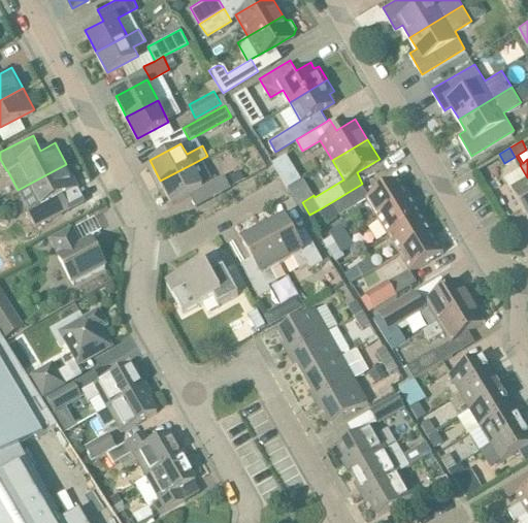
[(288,184),(302,176),(288,150),(273,158),(288,184)]
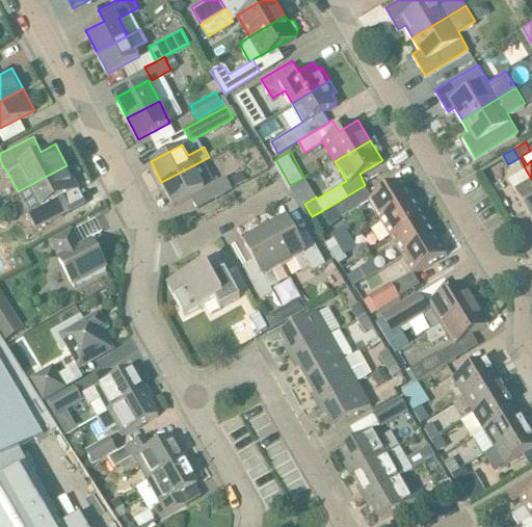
[(27,212),(35,228),(71,209),(63,194),(78,186),(67,165),(18,191),(29,211),(27,212)]
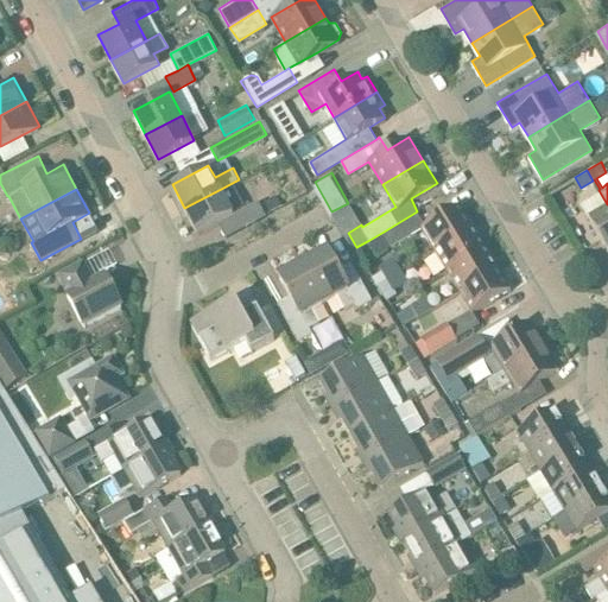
[(221,189),(184,208),(197,232),(234,213),(221,189)]
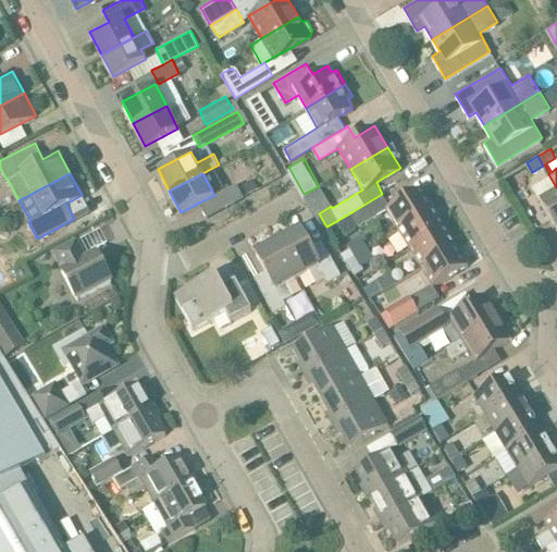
[(225,204),(242,194),(236,184),(220,193),(225,204)]
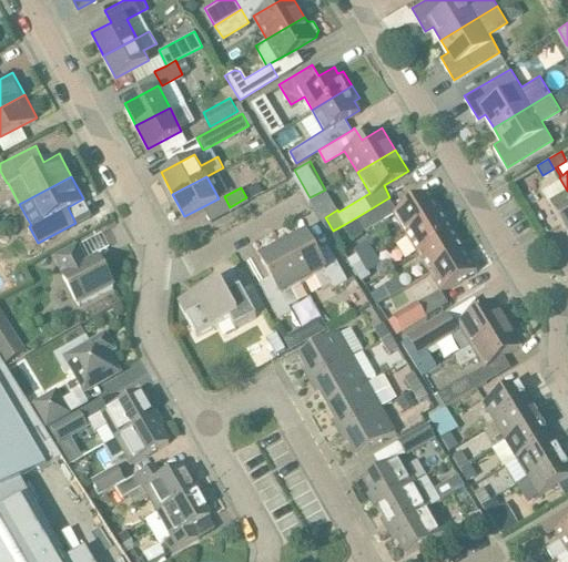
[(394,212),(405,232),(442,210),(429,190),(396,210),(389,197),(358,216),(365,227),(394,212)]
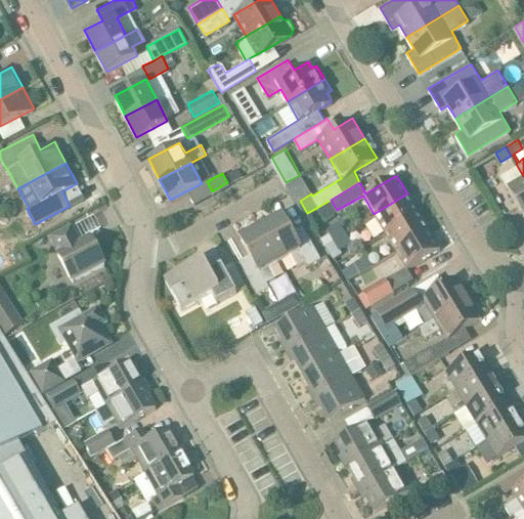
[(523,178),(508,188),(523,215),(523,178)]
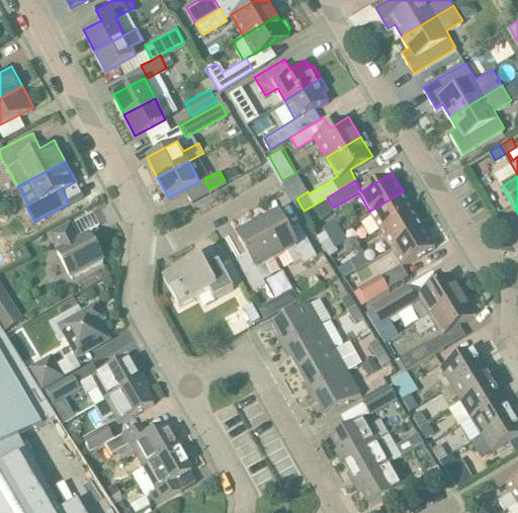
[(403,191),(369,211),(380,229),(414,209),(403,191)]
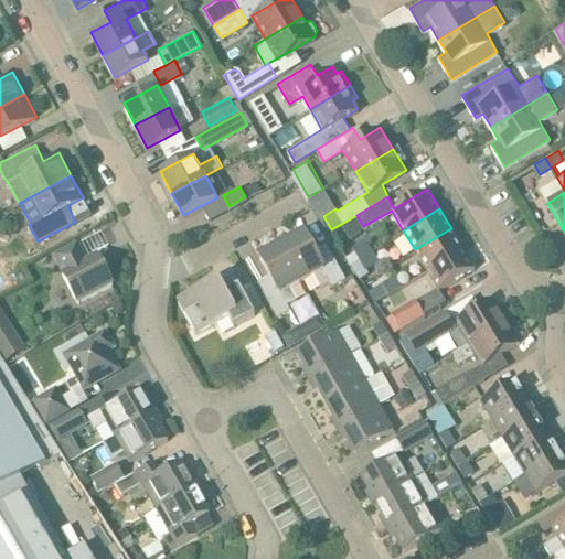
[(451,228),(415,249),(427,269),(462,247),(451,228)]
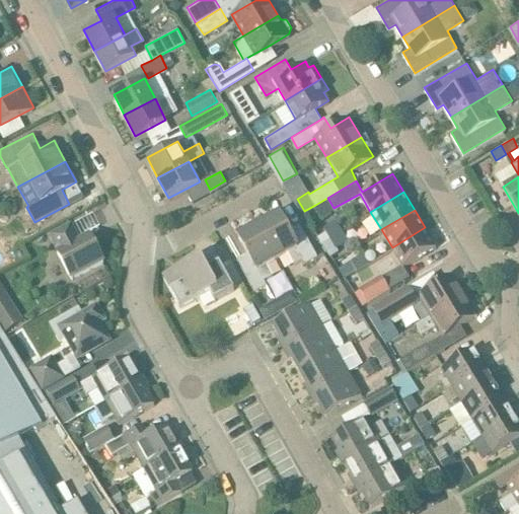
[(303,257),(305,262),(317,254),(300,223),(289,228),(279,211),(258,222),(277,257),(288,250),(294,262),(303,257)]
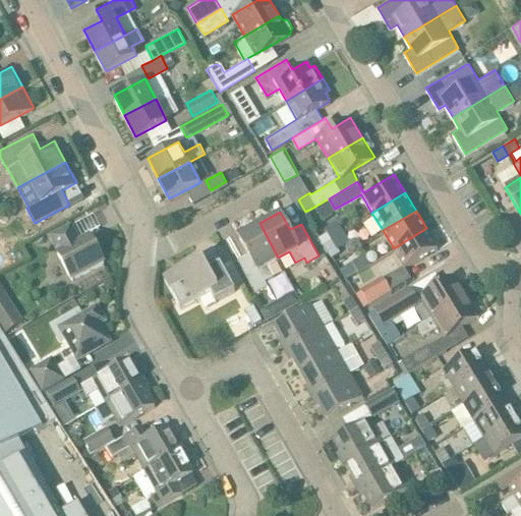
[(319,235),(323,242),(343,230),(338,220),(325,227),(327,230),(319,235)]
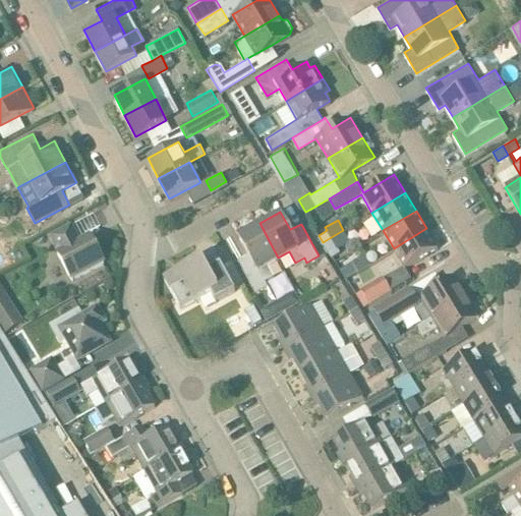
[(57,250),(71,278),(105,261),(90,233),(80,238),(72,222),(50,234),(58,250),(57,250)]
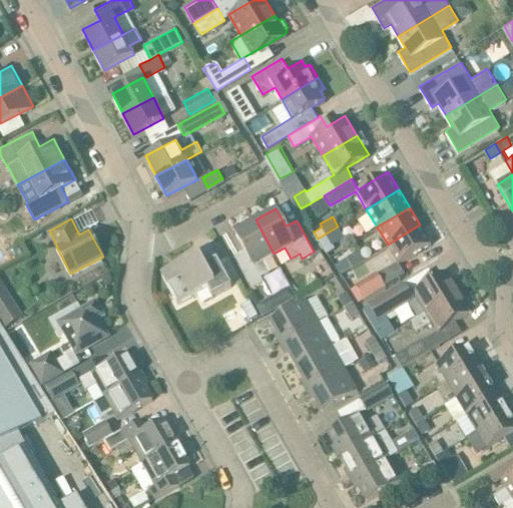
[(233,254),(251,286),(264,280),(261,275),(270,271),(264,260),(274,254),(255,219),(234,231),(244,247),(233,254)]
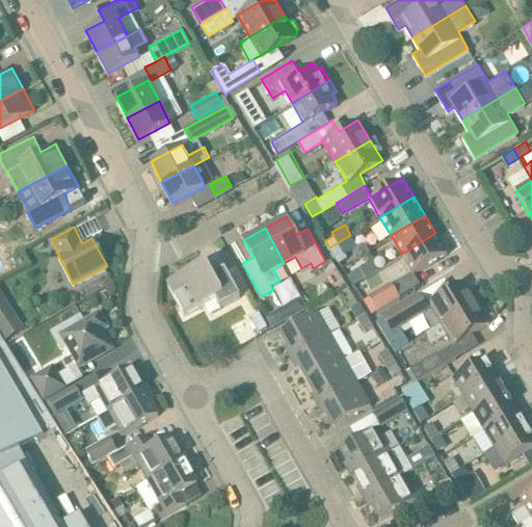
[(435,233),(402,254),(413,272),(447,252),(435,233)]
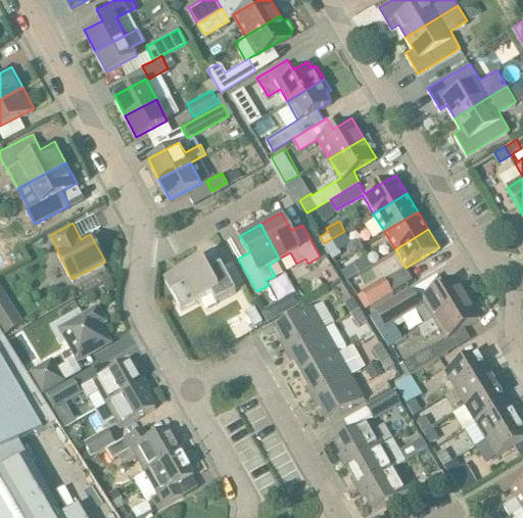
[(324,243),(332,256),(341,251),(338,247),(350,240),(344,231),(324,243)]
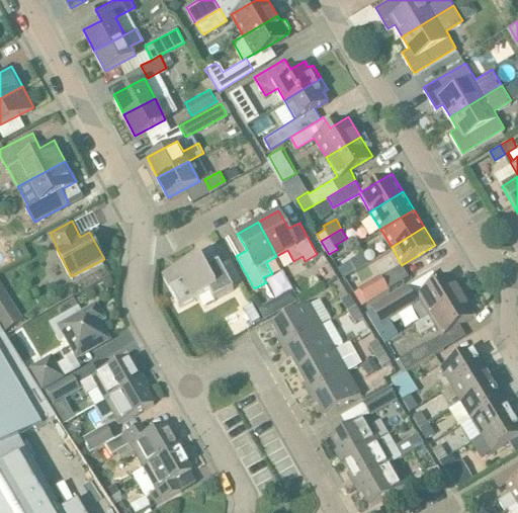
[(344,275),(368,260),(362,251),(338,266),(344,275)]
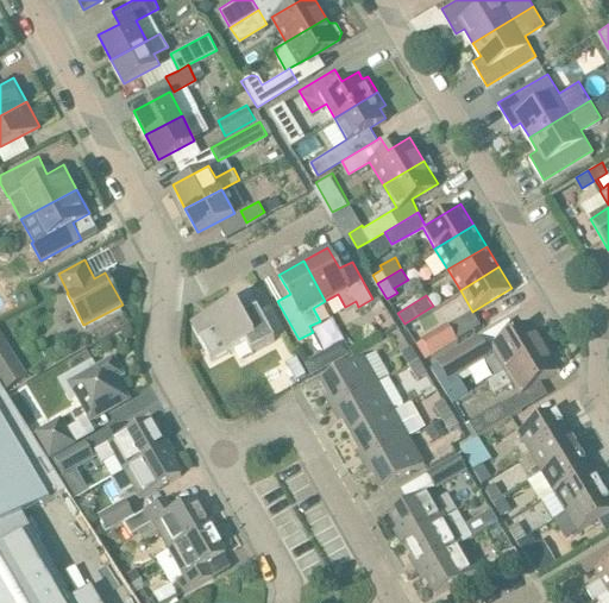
[(192,322),(211,358),(246,339),(251,349),(275,337),(257,306),(244,313),(236,297),(192,322)]
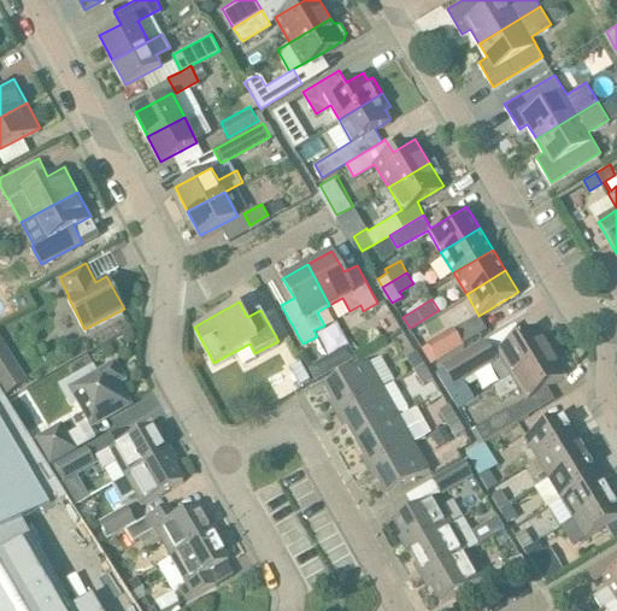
[(439,310),(410,328),(417,339),(446,322),(439,310)]
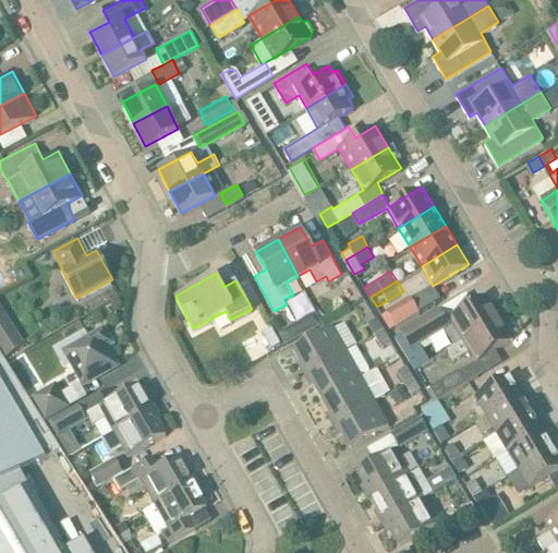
[(395,325),(420,311),(410,293),(385,309),(395,325)]
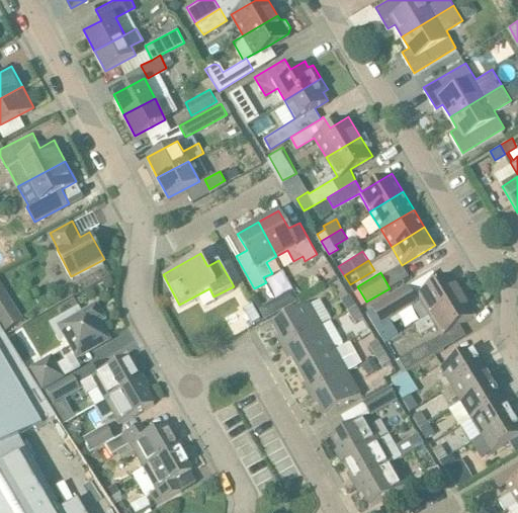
[(418,293),(430,313),(463,292),(452,273),(418,293)]
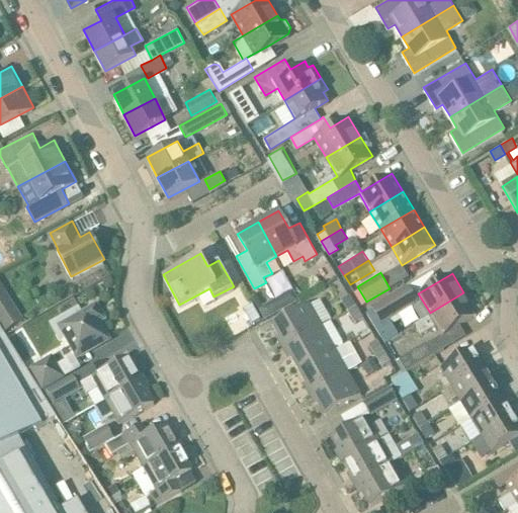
[(0,322),(5,331),(25,318),(0,276),(0,322)]
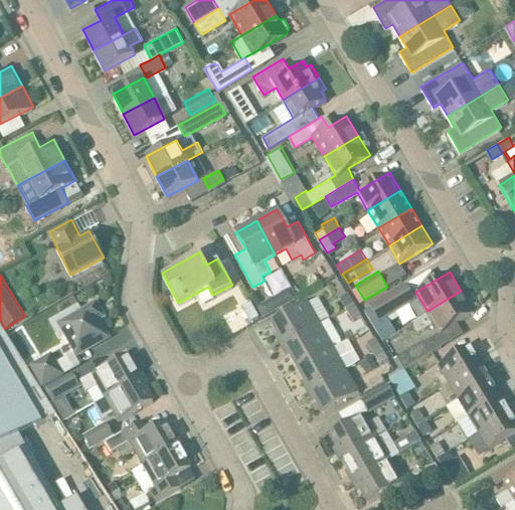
[(387,316),(415,299),(406,283),(364,309),(379,333),(382,338),(396,330),(387,316)]
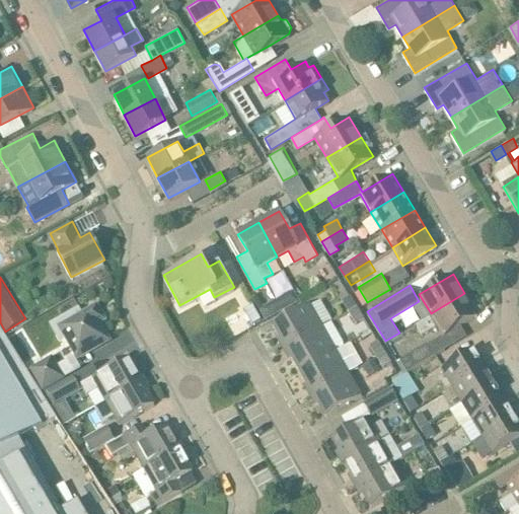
[(342,298),(349,309),(357,304),(350,293),(342,298)]
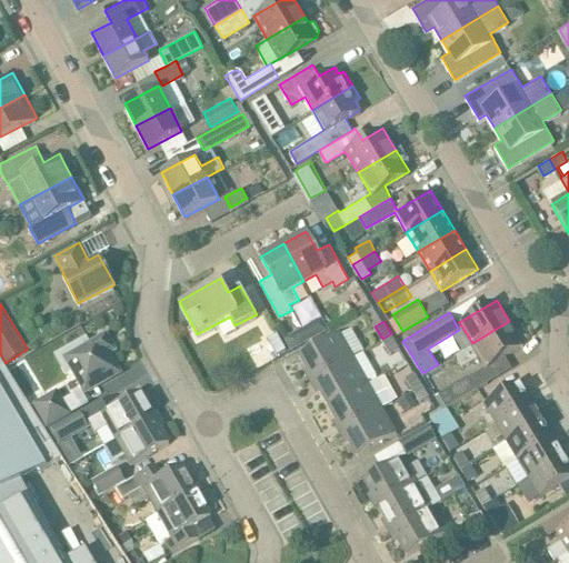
[(472,343),(456,353),(462,364),(479,354),(486,365),(505,354),(522,343),(509,321),(472,343)]
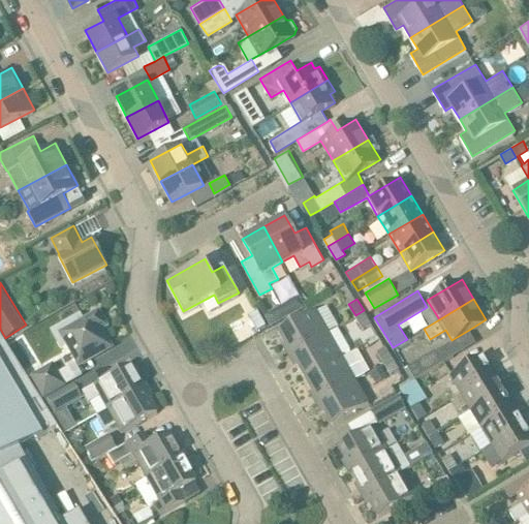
[(65,341),(78,361),(101,346),(105,337),(100,328),(109,324),(98,307),(84,315),(81,309),(50,327),(59,344),(65,341)]
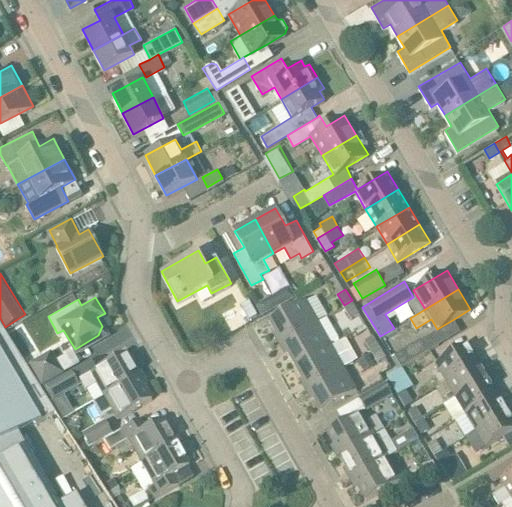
[(269,317),(283,340),(317,321),(303,298),(269,317)]
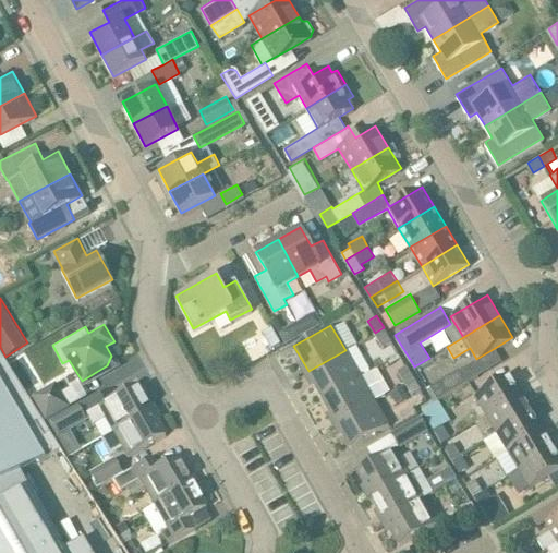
[(391,339),(384,327),(375,333),(383,345),(391,339)]
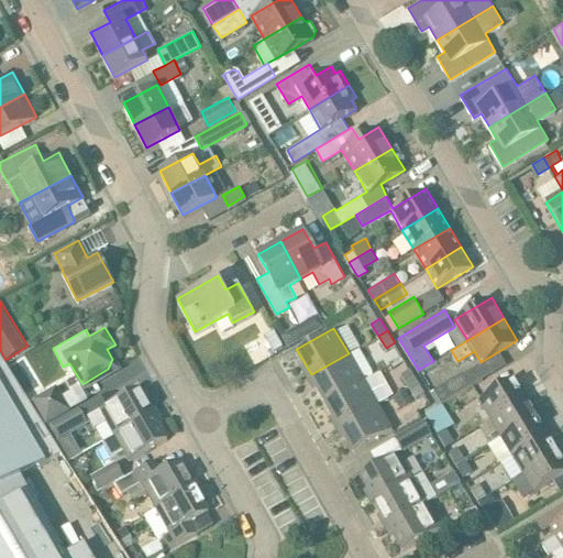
[(6,360),(0,350),(0,557),(88,557),(77,539),(64,547),(22,474),(61,451),(6,360)]
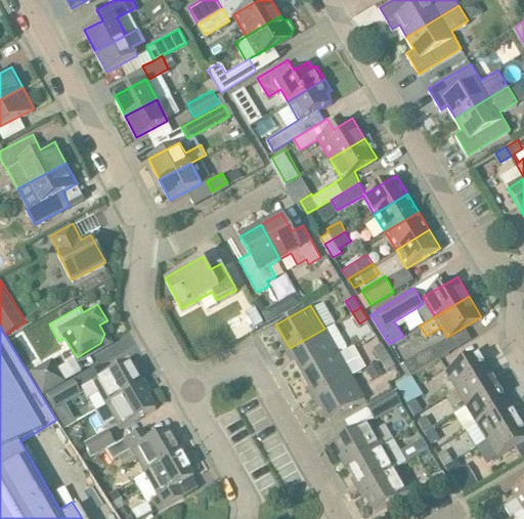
[(290,348),(303,372),(338,351),(324,329),(290,348)]
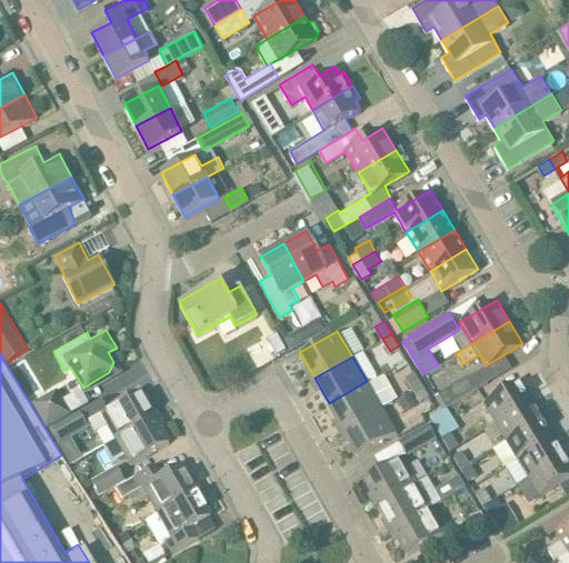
[(476,388),(488,380),(480,368),(469,374),(468,374),(448,386),(438,392),(446,404),(446,405),(447,405),(469,391),(470,392),(477,388),(476,388)]
